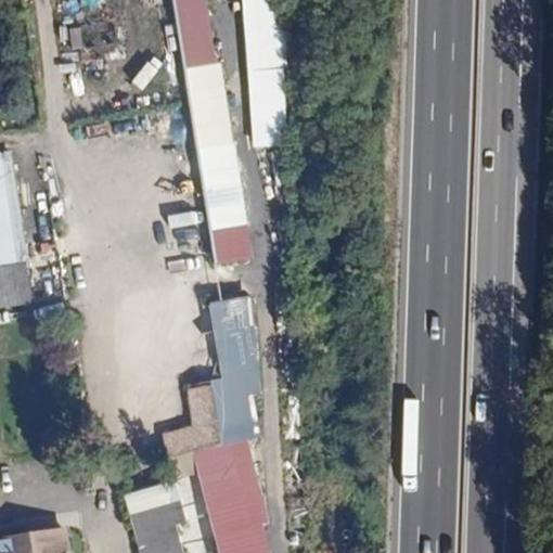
[(170,0),(210,232),(247,223),(220,62),(213,62),(201,0),(170,0)]
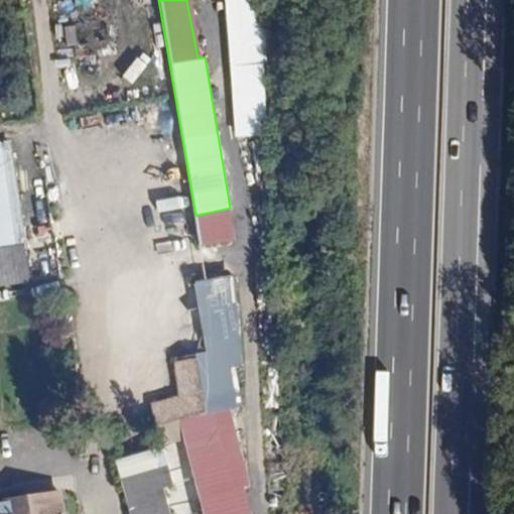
[(223,0),(230,65),(267,62),(263,0),(223,0)]
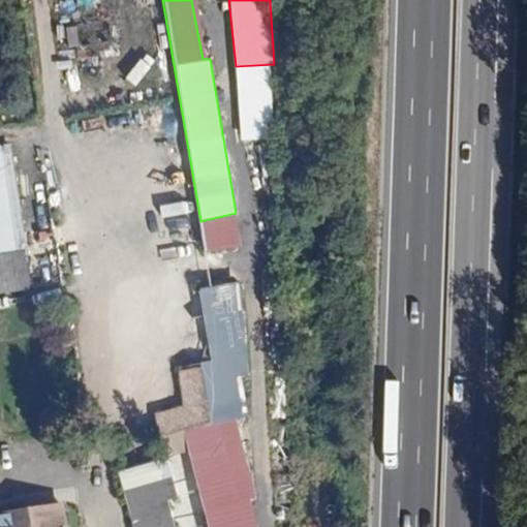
[(8,143),(0,145),(0,290),(30,287),(8,143)]
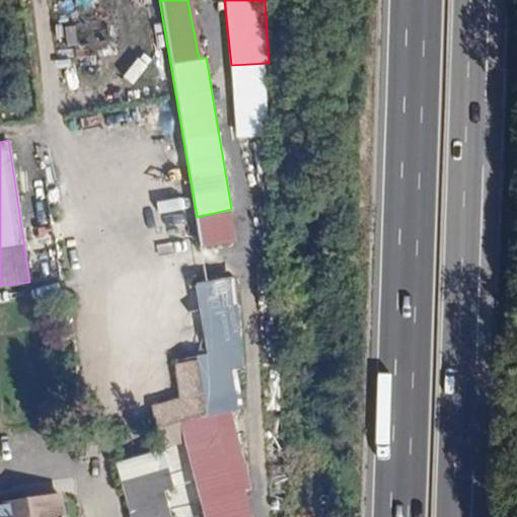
[(252,370),(233,276),(197,284),(212,357),(177,364),(185,399),(153,407),(161,444),(183,439),(180,425),(246,412),(238,374),(252,370)]
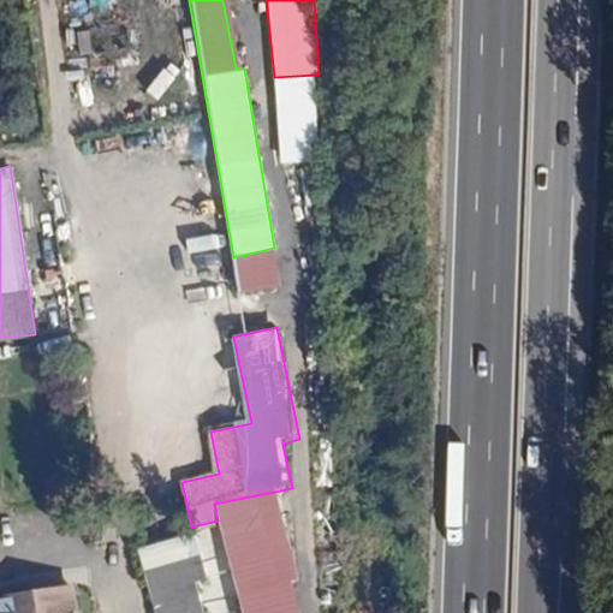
[(207,578),(192,531),(135,548),(154,612),(203,612),(194,581),(207,578)]
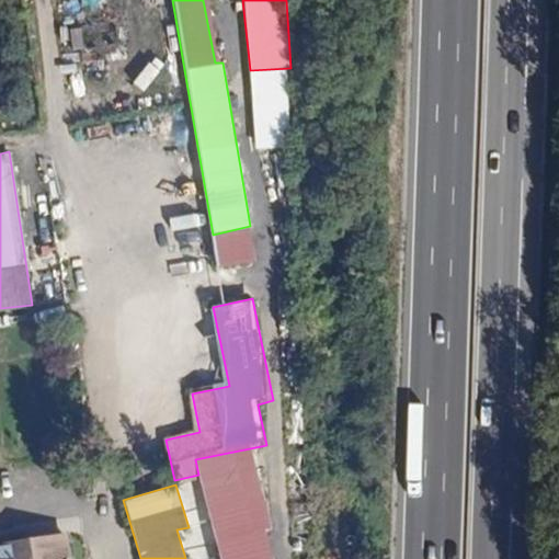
[(69,558),(66,532),(0,540),(0,558),(69,558)]
